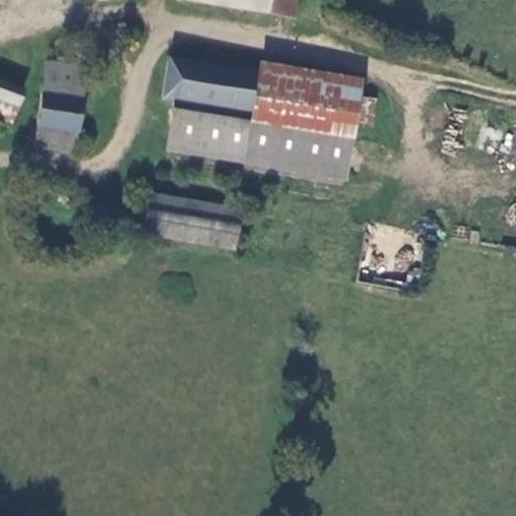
[(197,0),(268,12),(270,0),(197,0)]
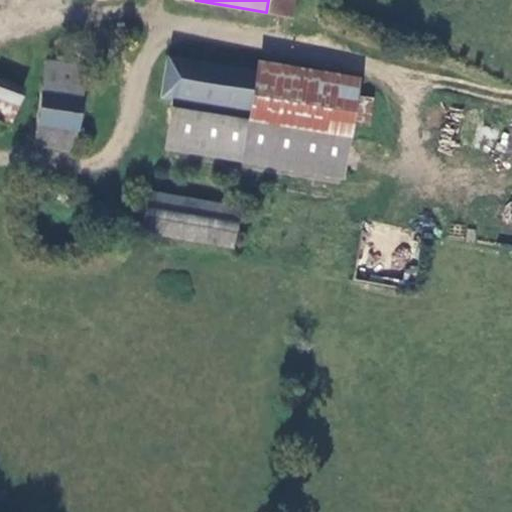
[(268,0),(266,12),(293,16),(295,0),(268,0)]
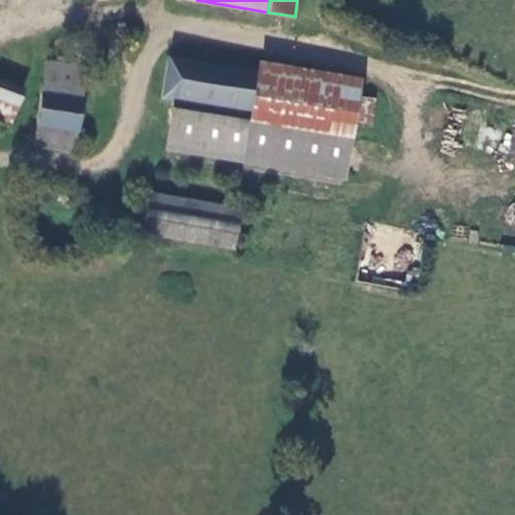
[(250,112),(258,69),(169,54),(162,96),(176,99),(250,112)]
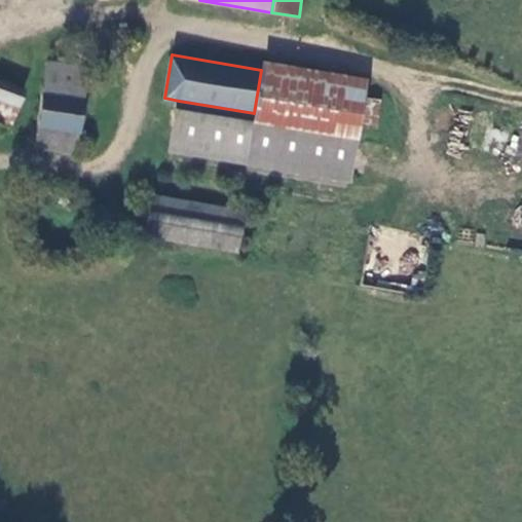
[(49,58),(39,125),(80,132),(91,66),(49,58)]
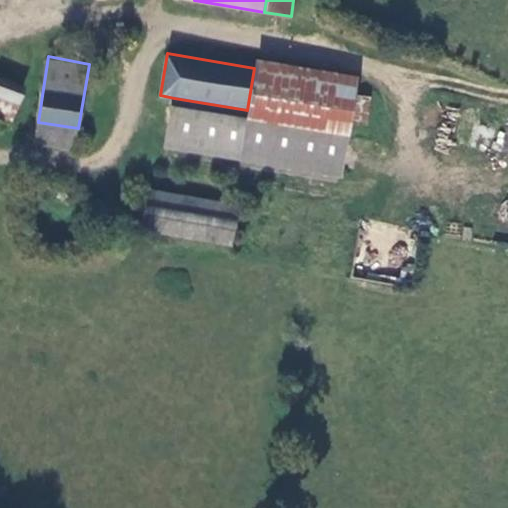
[(246,116),(344,133),(354,78),(256,61),(254,68),(247,110),(246,116)]
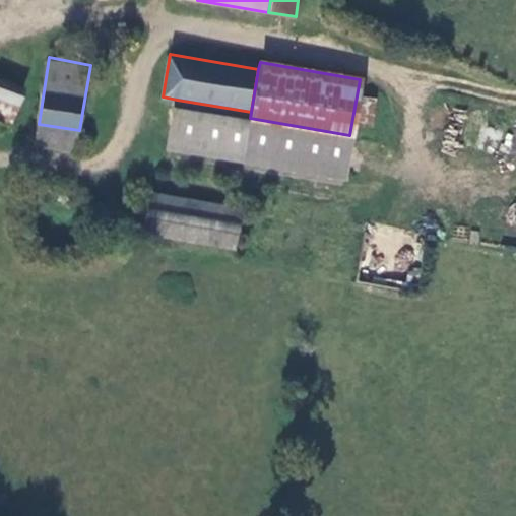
[(0,75),(0,98),(20,105),(27,85),(0,75)]
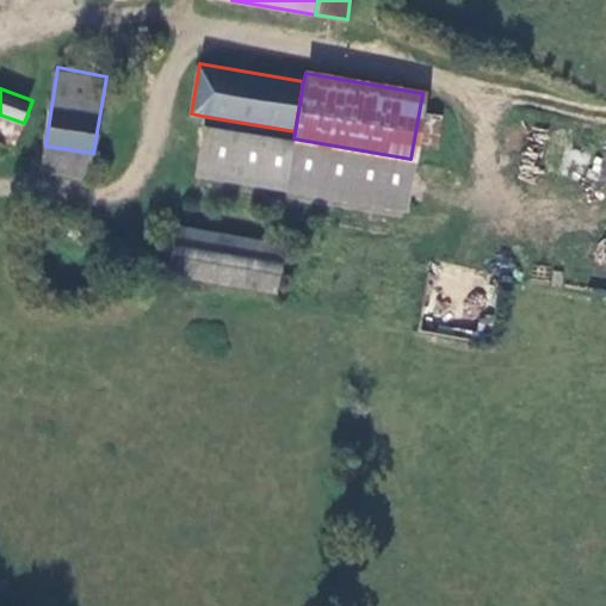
[(24,123),(0,115),(0,138),(17,144),(24,123)]
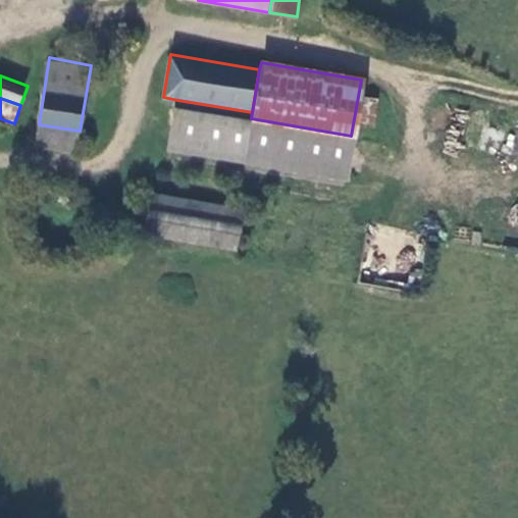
[(169,146),(347,176),(354,136),(351,136),(251,118),(252,112),(177,100),(169,146)]
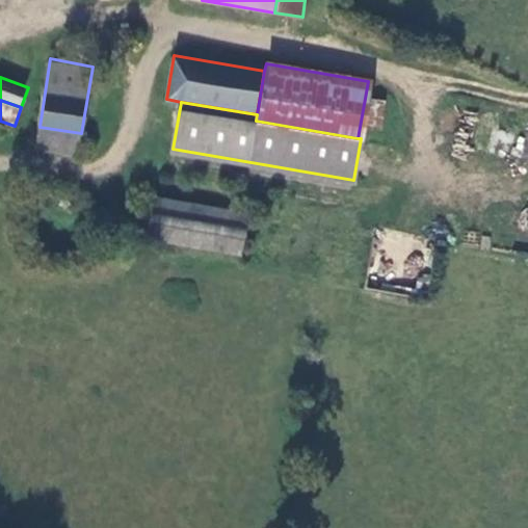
[(81,133),(40,127),(36,147),(79,153),(81,133)]
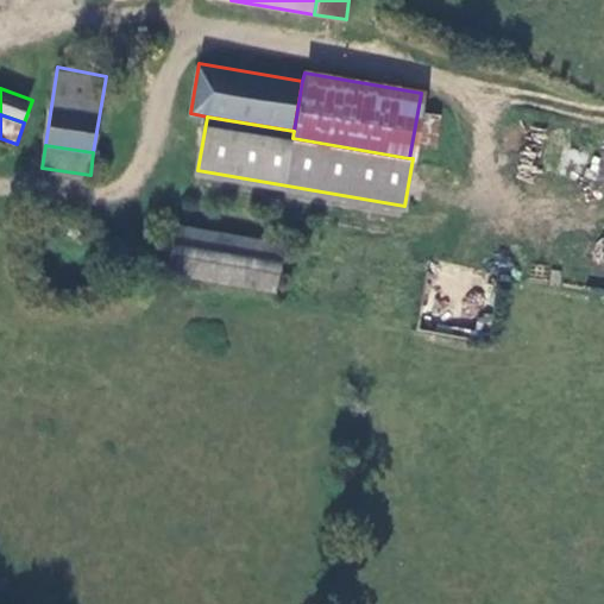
[(280,289),(288,243),(177,224),(169,271),(280,289)]
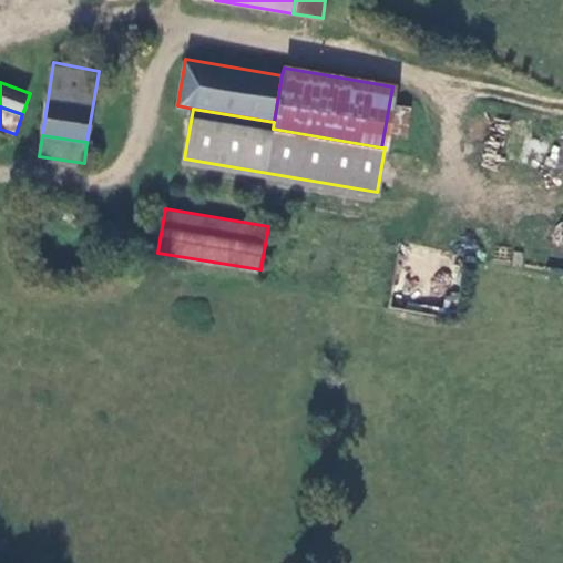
All buildings are outlined.
